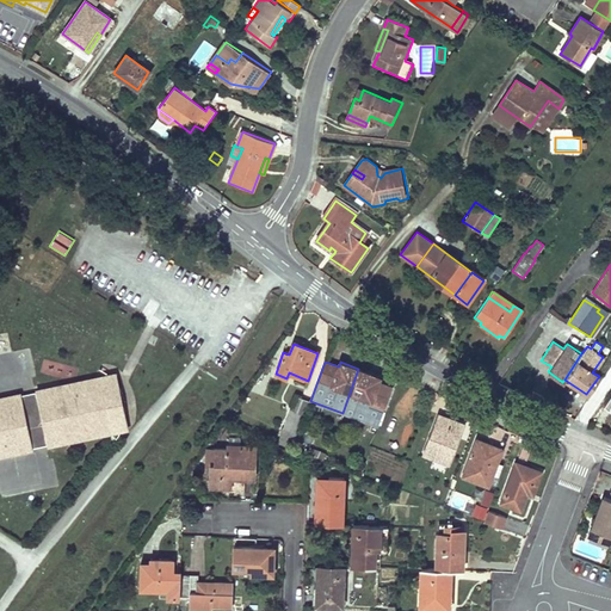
[(380,377),(358,369),(343,413),(377,426),(392,387),(378,382),(380,377)]
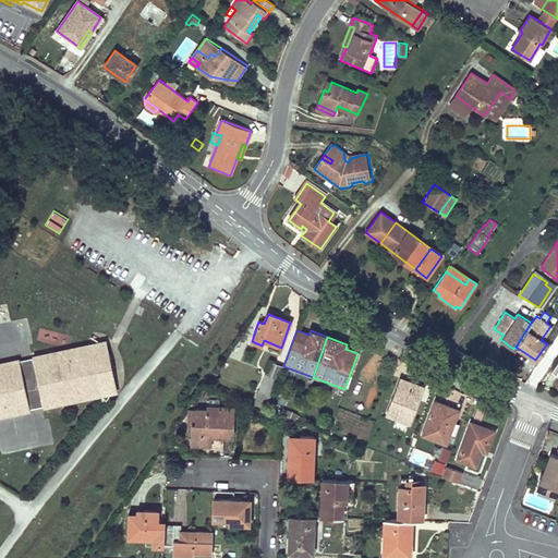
[(0,414),(58,402),(57,398),(95,389),(95,387),(99,386),(100,393),(111,391),(113,383),(113,379),(114,375),(113,372),(105,371),(102,364),(111,360),(110,355),(108,353),(104,348),(100,343),(91,346),(92,352),(87,353),(87,351),(49,359),(48,354),(0,363),(0,414)]
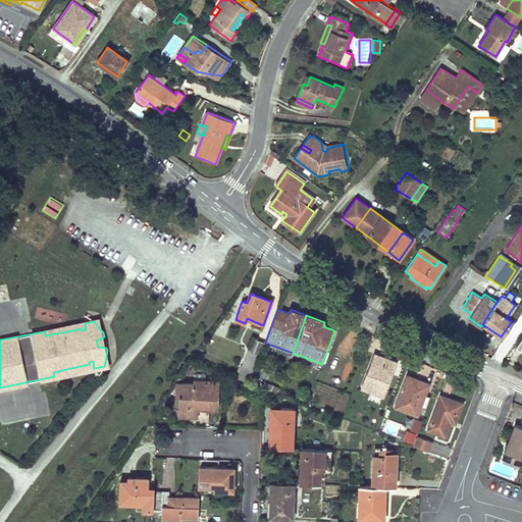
[(106,342),(104,336),(96,341),(98,347),(106,348),(106,342)]
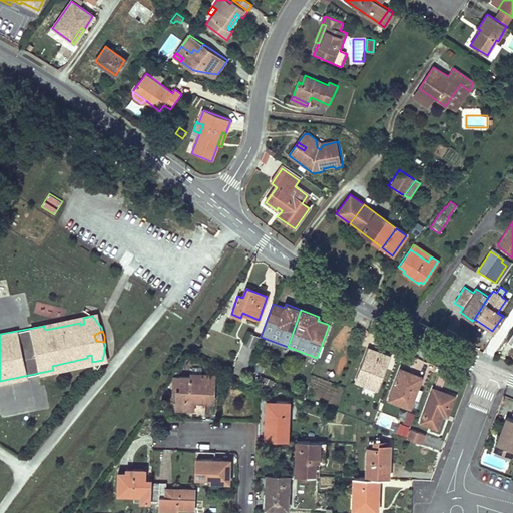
[(269,353),(281,354),(282,346),(271,344),(269,353)]
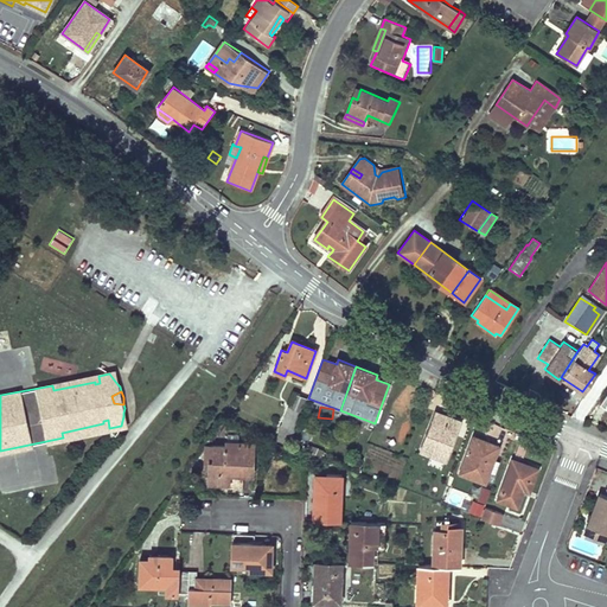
[(289,408),(280,432),(292,438),(301,413),(289,408)]
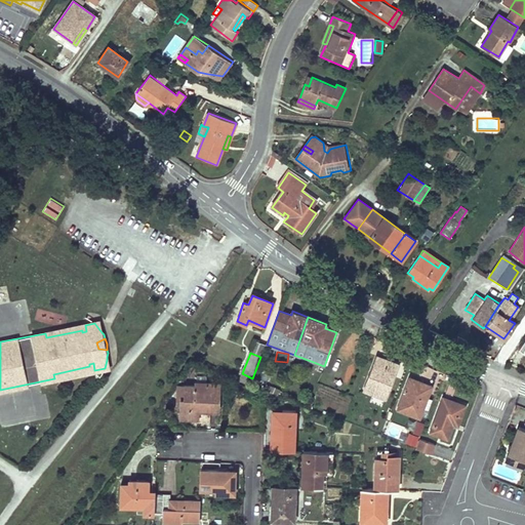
[(394,363),(377,356),(364,391),(385,399),(395,372),(391,370),(394,363)]
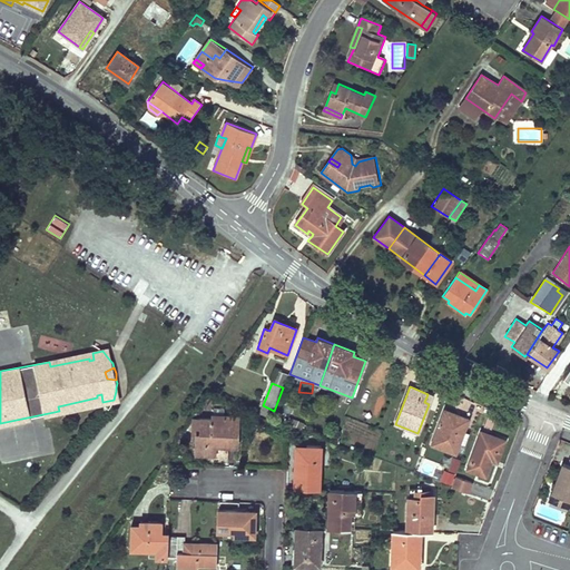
[(272,416),(274,411),(263,405),(261,411),(272,416)]
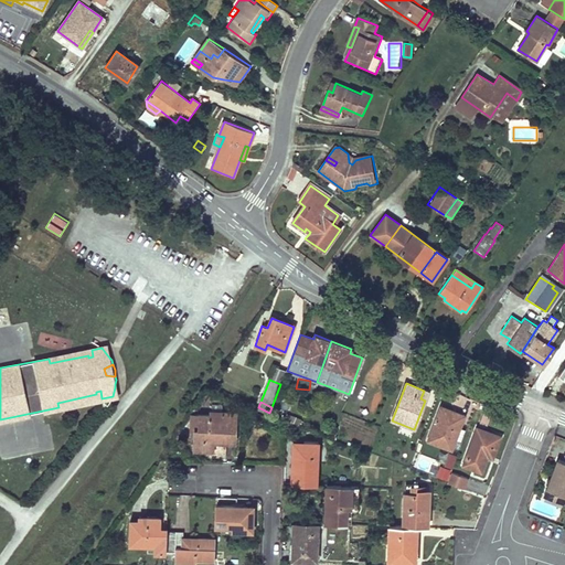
[(464,415),(441,406),(428,440),(451,449),(454,441),(460,444),(466,429),(460,427),(464,415)]
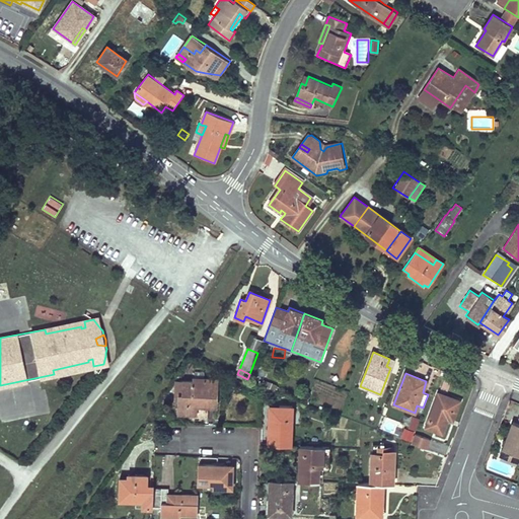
[(183,400),(178,400),(178,414),(196,414),(196,405),(216,405),(216,379),(205,379),(206,386),(194,386),(194,381),(183,381),(183,400)]
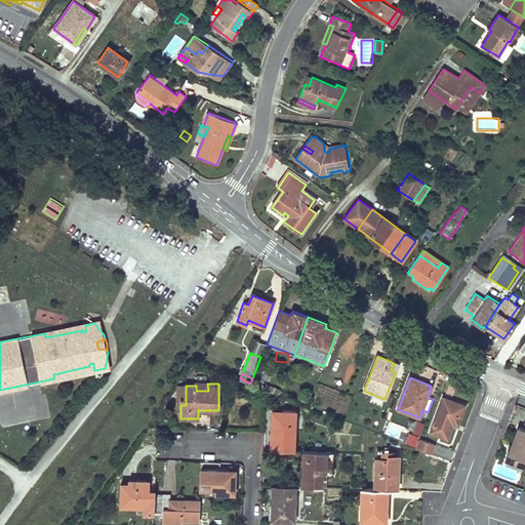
[(186,405),(186,386),(177,386),(176,405),(180,405),(186,405)]
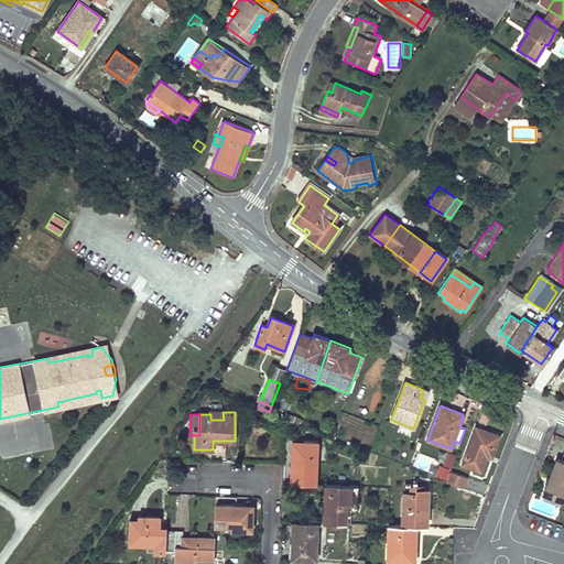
[(499,436),(476,427),(463,465),(474,469),(479,454),(486,456),(491,458),(499,436)]
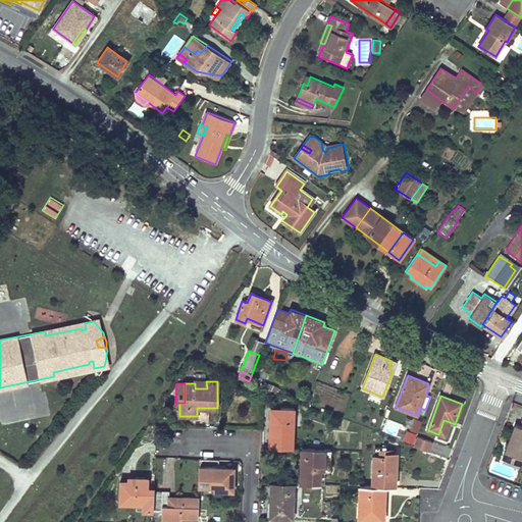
[(274,431),(274,448),(294,449),(295,409),(281,409),(281,412),(271,412),(270,431),(274,431)]
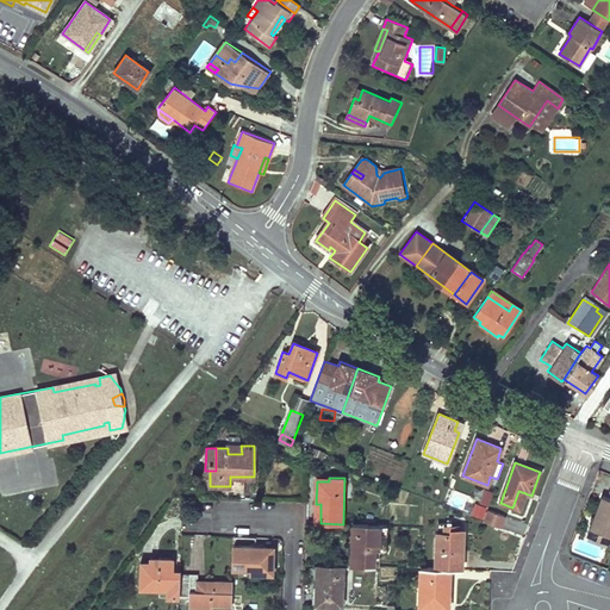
[(472,518),(502,527),(505,515),(486,510),(491,492),(480,489),(472,518)]
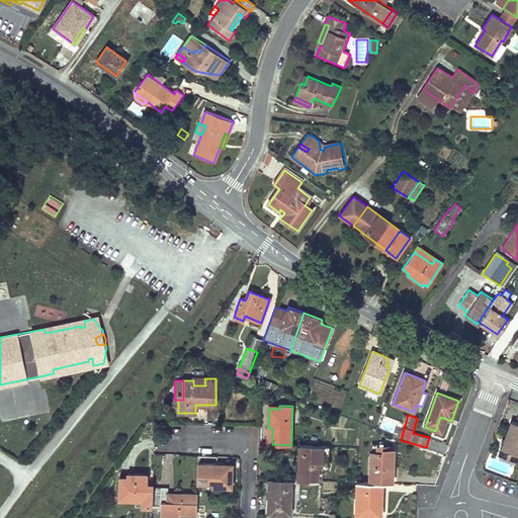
[(440,433),(446,419),(440,417),(435,431),(440,433)]
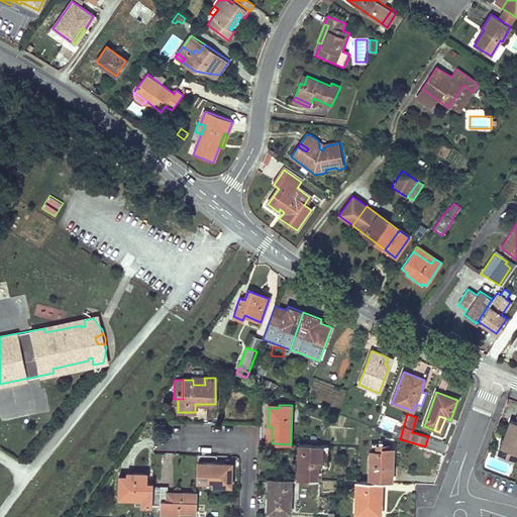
[(516,422),(511,420),(501,445),(516,450),(516,422)]
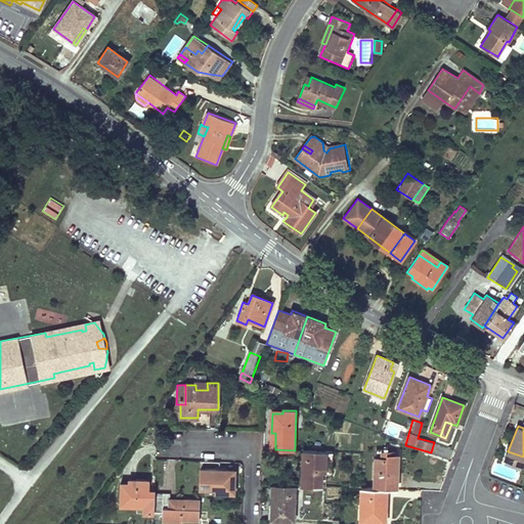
[(325,471),(326,452),(303,450),(302,485),(321,486),(322,471),(325,471)]
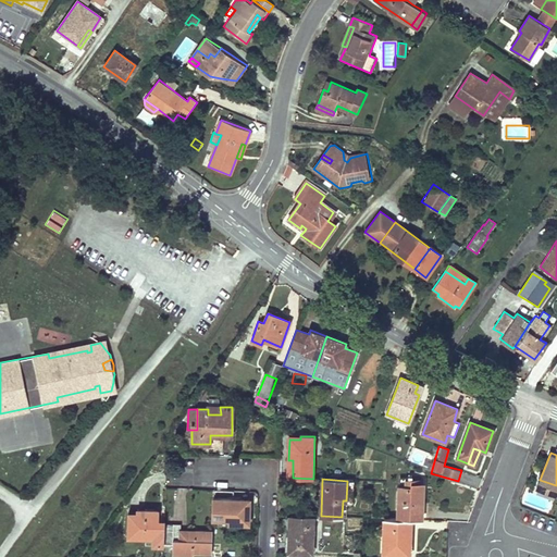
[(399,486),(397,519),(411,520),(417,520),(417,511),(421,511),(423,482),(407,481),(406,487),(399,486)]
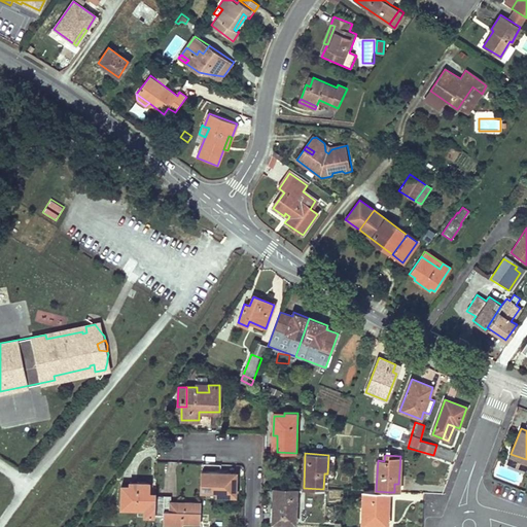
[(233,472),(202,470),(202,491),(217,492),(217,495),(236,495),(236,486),(233,486),(233,472)]
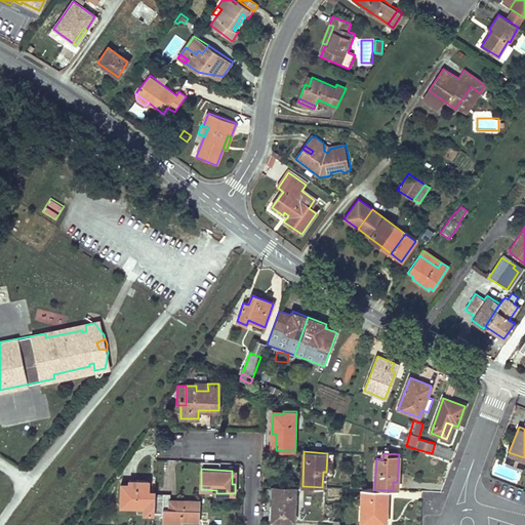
[(138,503),(154,505),(155,493),(155,489),(148,489),(148,480),(129,480),(129,482),(122,483),(121,506),(138,507),(138,503)]
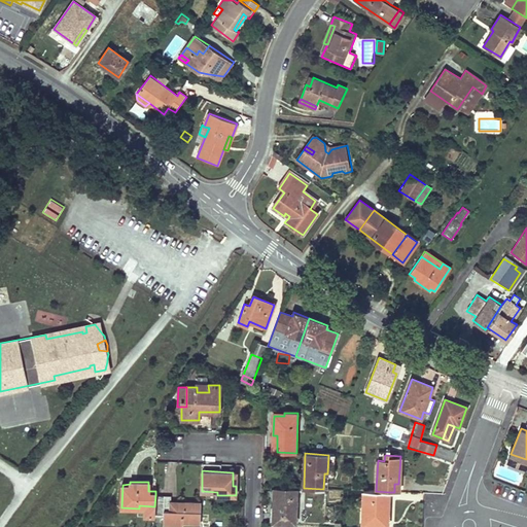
[(294,524),(296,488),(280,488),(280,496),(274,496),(273,514),(278,515),(277,523),(294,524)]
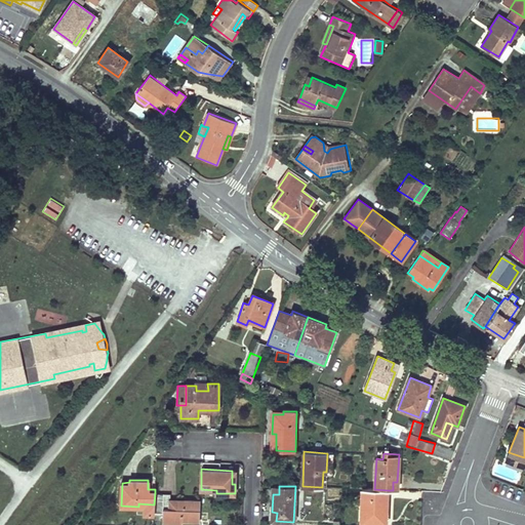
[(374,518),(387,518),(388,490),(374,489),(366,489),(365,505),(362,505),(361,523),(374,523),(374,518)]
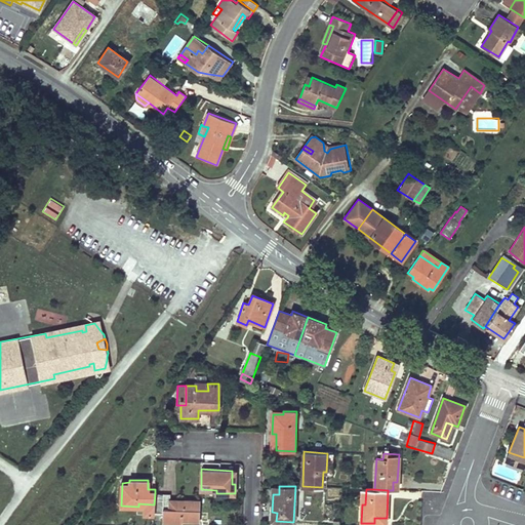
[(170,494),(155,493),(154,505),(154,514),(163,515),(163,524),(182,524),(182,520),(199,520),(200,500),(170,500),(170,494)]
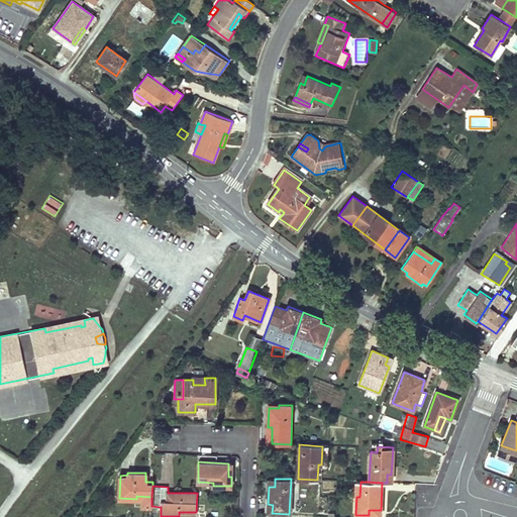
[(136,506),(151,506),(151,497),(136,496),(136,499),(136,506)]
